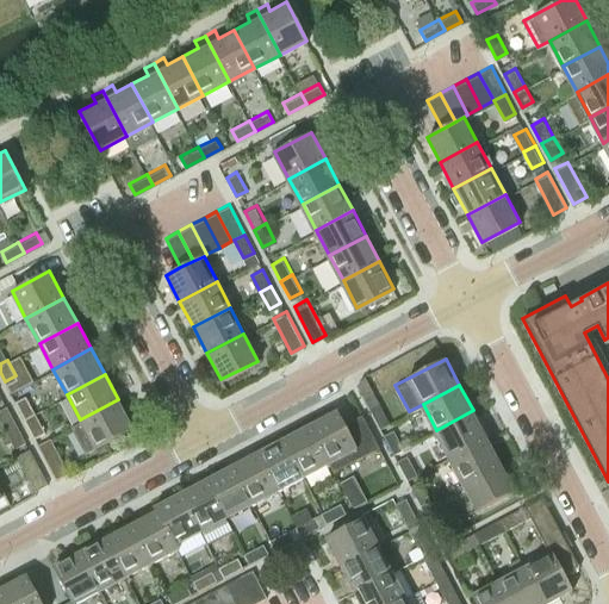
[(24,417),(35,411),(25,392),(14,398),(24,417)]
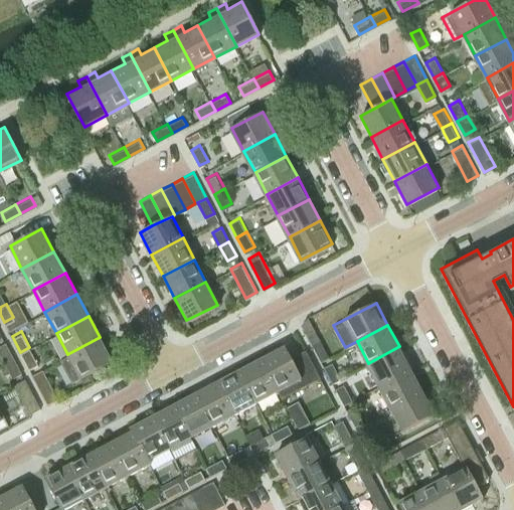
[(100,337),(67,354),(79,377),(112,360),(100,337)]
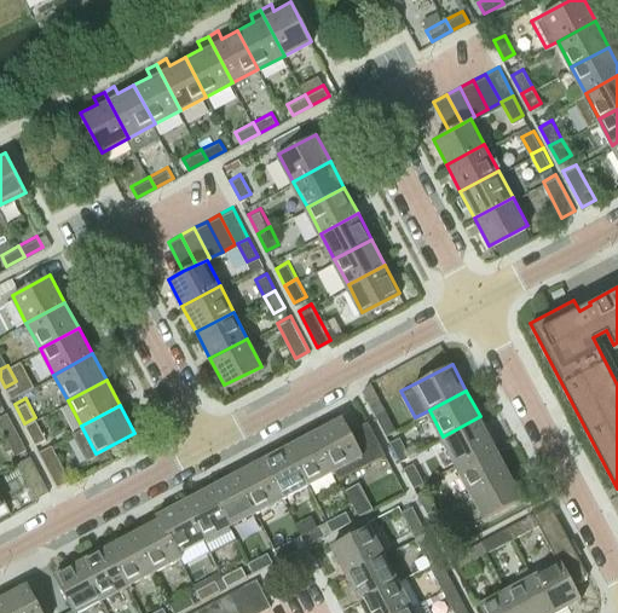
[(375,414),(387,435),(397,429),(386,409),(375,414)]
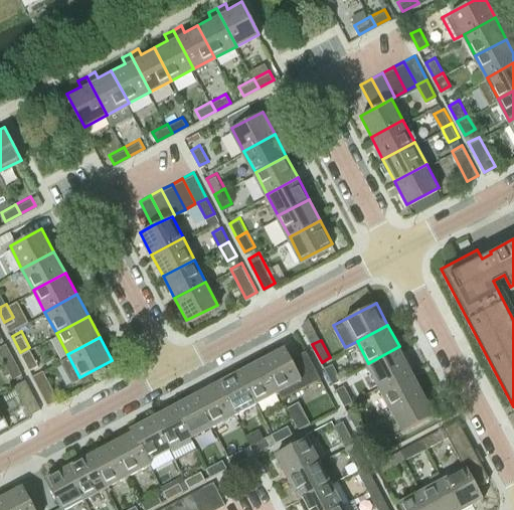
[(0,355),(3,361),(12,356),(4,341),(0,342),(0,355)]
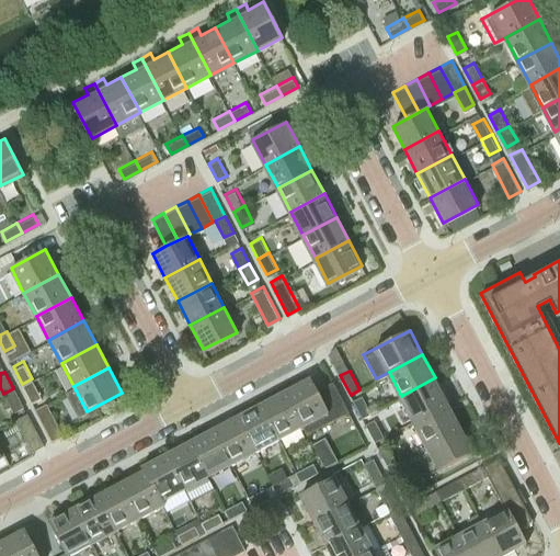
[(332,379),(315,389),(308,376),(284,389),(301,423),(307,432),(349,410),(332,379)]
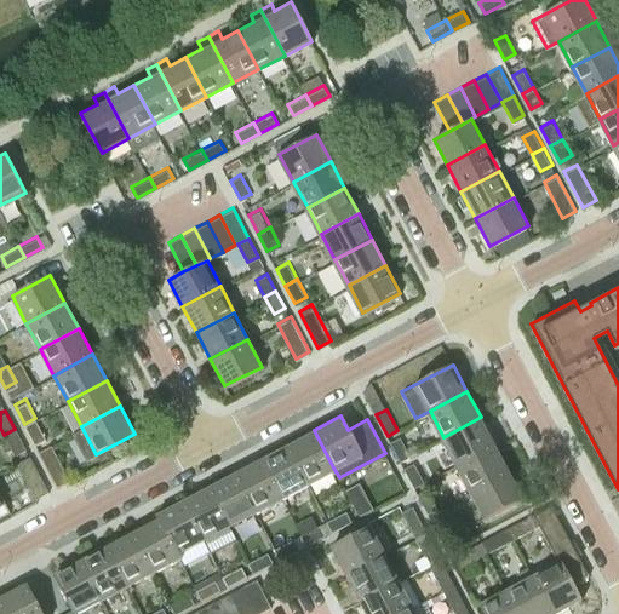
[(443,437),(457,463),(494,443),(481,417),(443,437)]
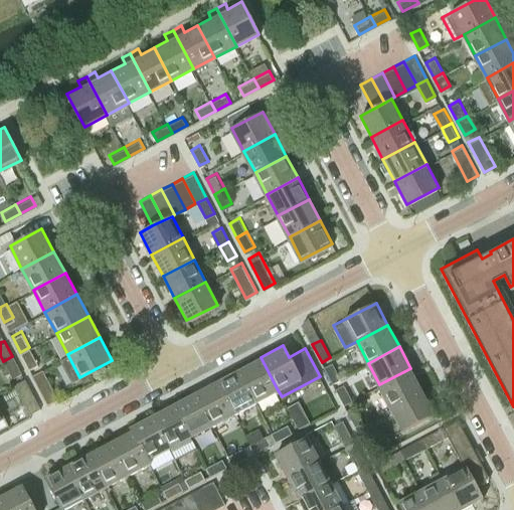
[(29,347),(20,352),(27,367),(37,362),(29,347)]
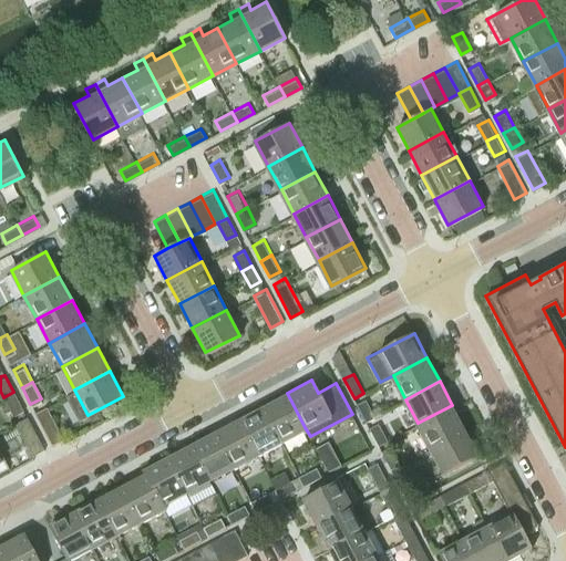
[(13,392),(3,397),(12,414),(22,408),(13,392)]
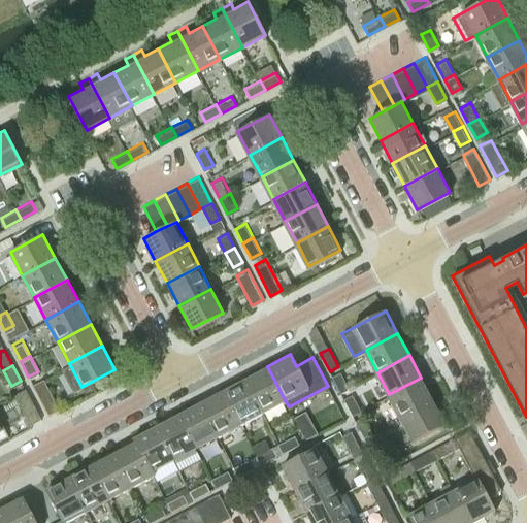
[(267,366),(244,378),(262,410),(284,398),(267,366)]
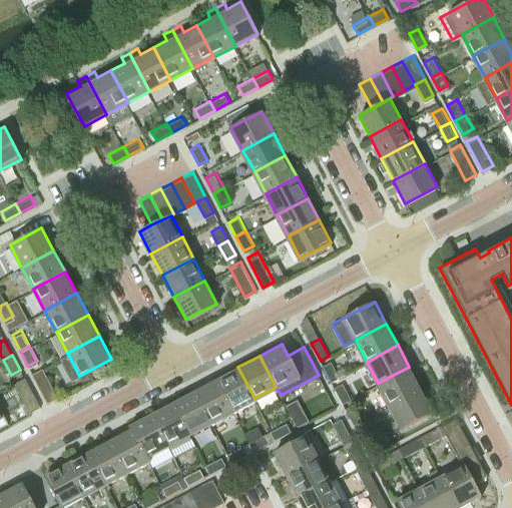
[(324,366),(332,380),(339,377),(331,362),(324,366)]
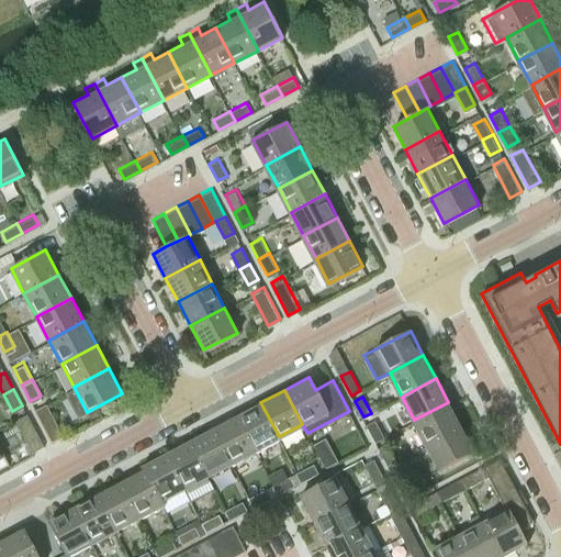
[(35,408),(52,441),(64,434),(46,402),(35,408)]
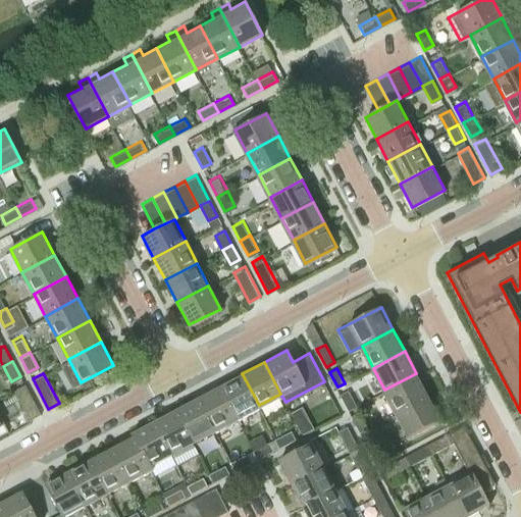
[(242,373),(220,385),(237,417),(259,405),(242,373)]
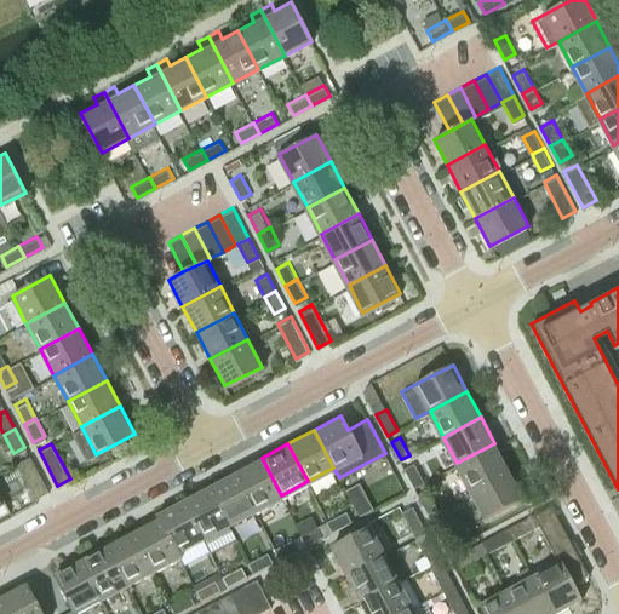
[(457,463),(470,489),(508,469),(494,443),(457,463)]
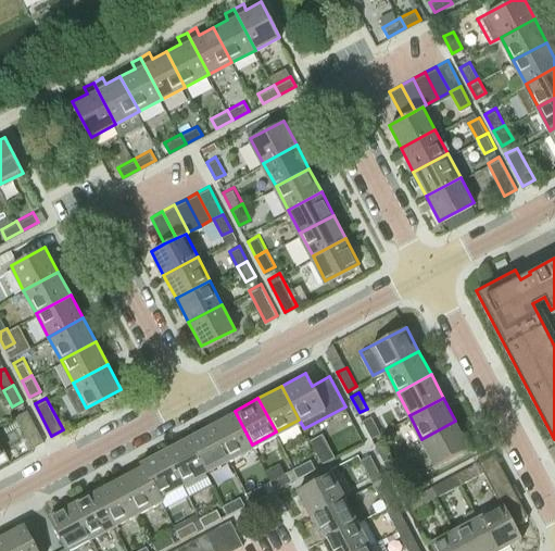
[(26,408),(15,414),(32,446),(43,439),(26,408)]
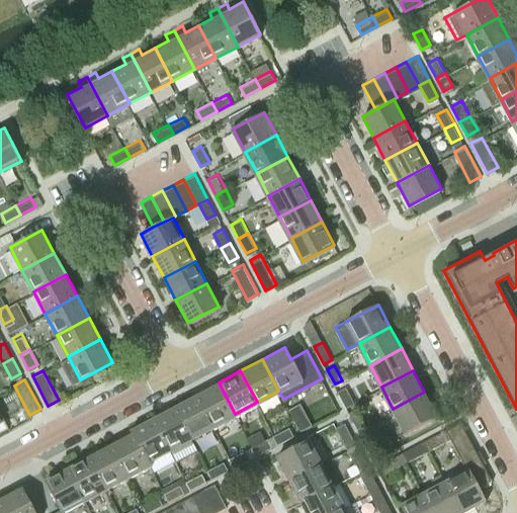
[(219,382),(196,394),(213,425),(235,414),(219,382)]
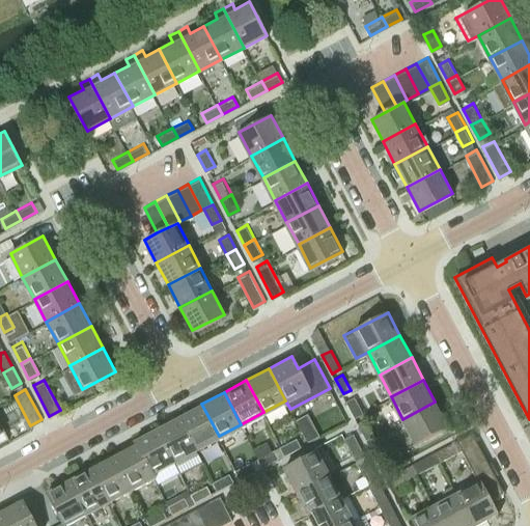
[(346,400),(355,416),(363,412),(355,396),(346,400)]
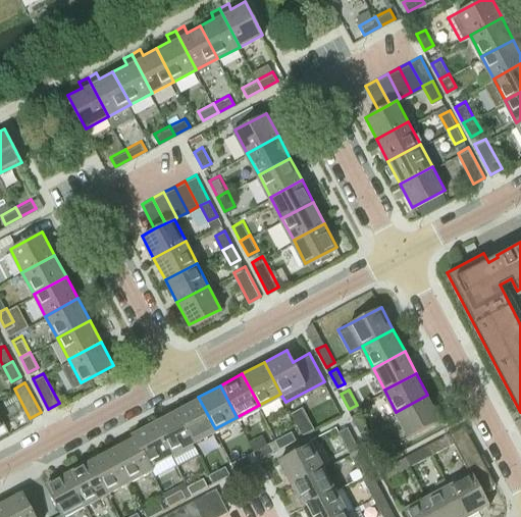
[(427,395),(396,412),(408,434),(439,418),(427,395)]
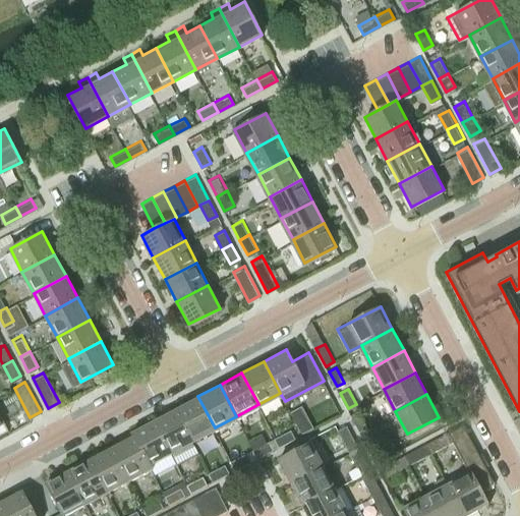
[(197,396),(176,408),(192,439),(215,427),(197,396)]
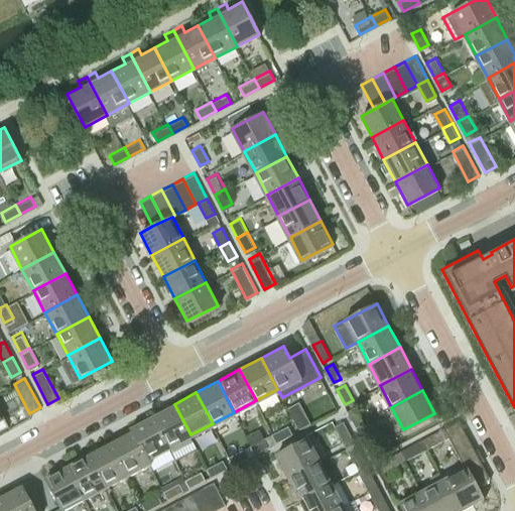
[(174,404),(152,415),(169,446),(190,434),(174,404)]
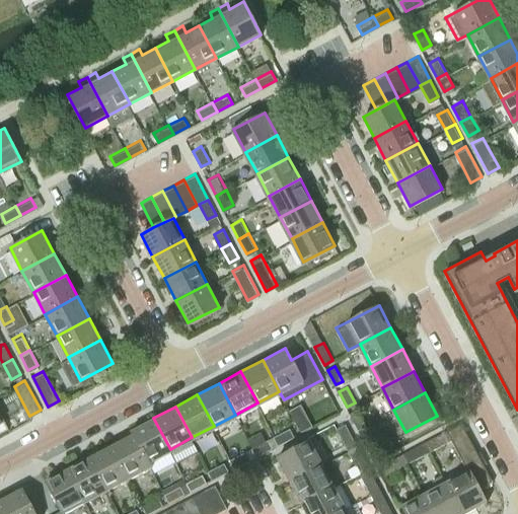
[(351,414),(359,428),(366,424),(358,410),(351,414)]
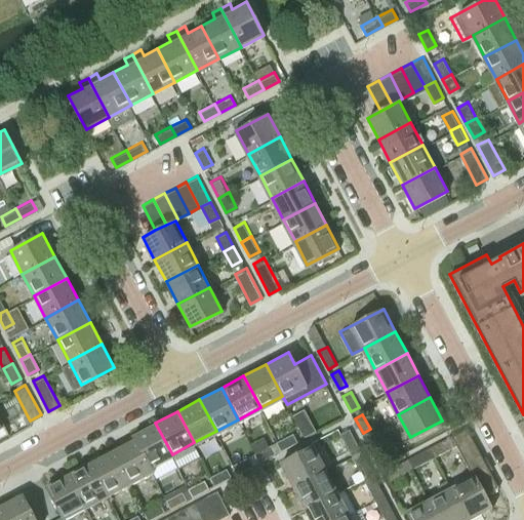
[(155,423),(133,434),(150,466),(172,454),(155,423)]
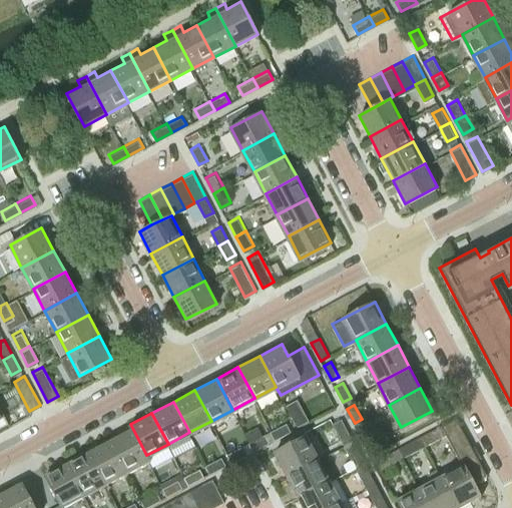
[(441,425),(459,459),(451,463),(454,469),(441,476),(458,507),(480,495),(473,482),(487,474),(456,417),(441,425)]
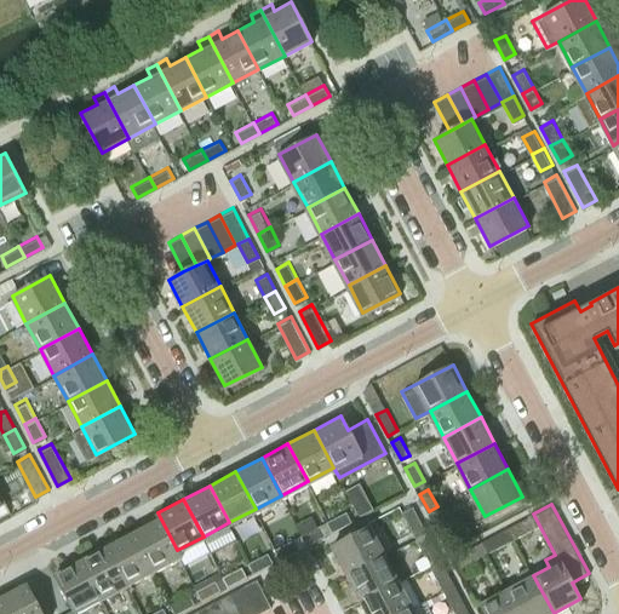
[(411,527),(420,522),(412,505),(402,511),(411,527)]
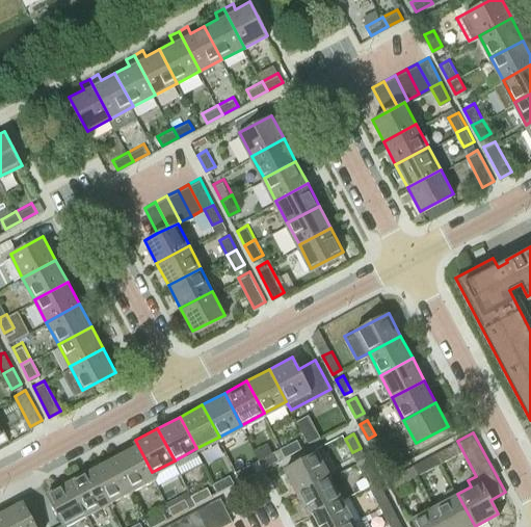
[(282,446),(286,453),(301,446),(297,438),(282,446)]
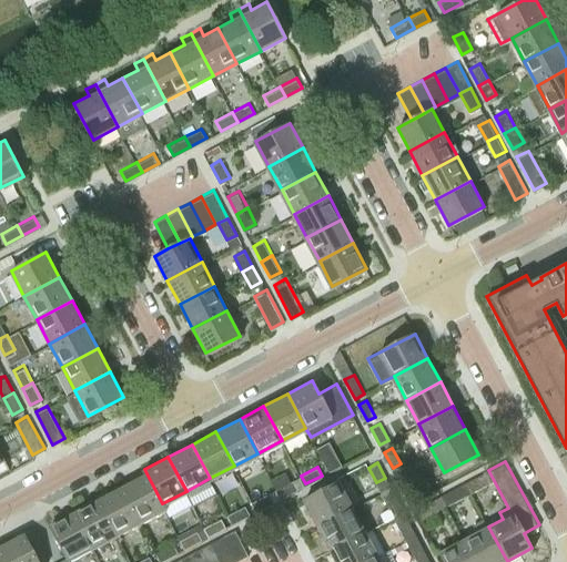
[(162,503),(144,469),(143,470),(144,474),(122,486),(141,520),(163,508),(161,504),(162,503)]
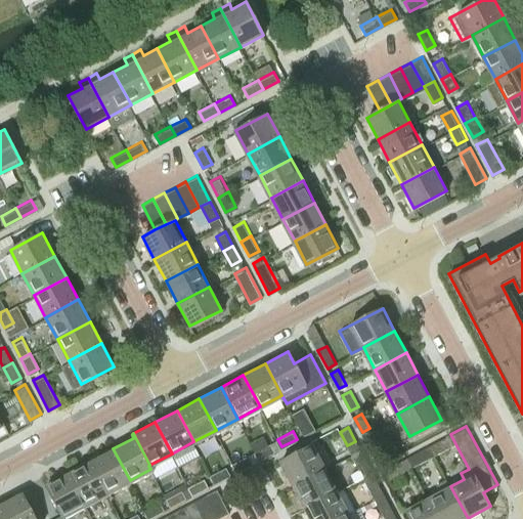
[(365,438),(375,455),(382,450),(374,435),(365,438)]
